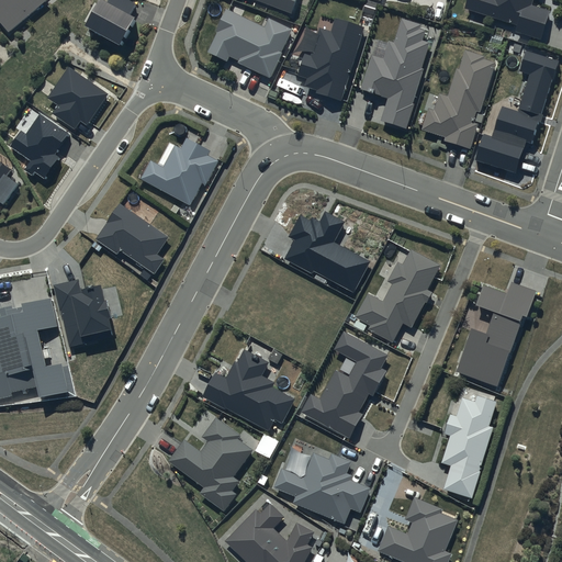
[(0,0),(0,22),(8,32),(46,0),(0,0)]
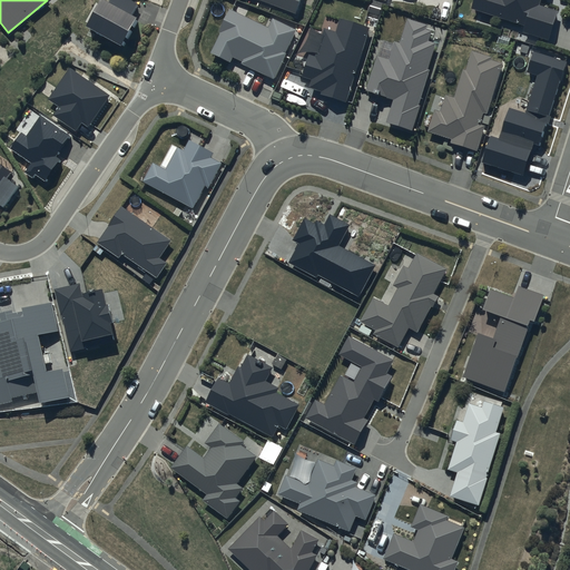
[(139,6),(129,0),(110,0),(108,3),(102,0),(87,26),(124,47),(139,20),(133,17),(139,6)]
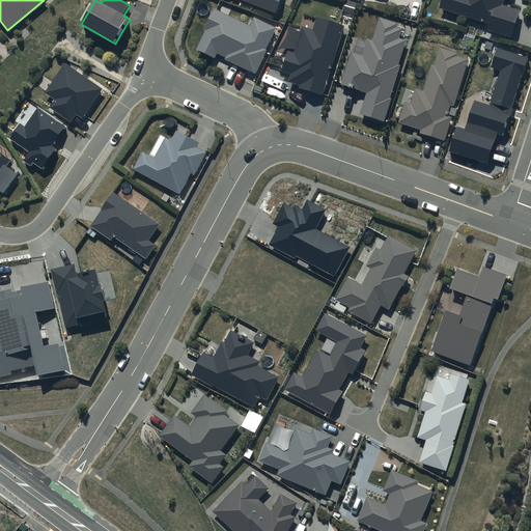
[(222,0),(231,3),(232,0),(278,18),(284,0),(222,0)]
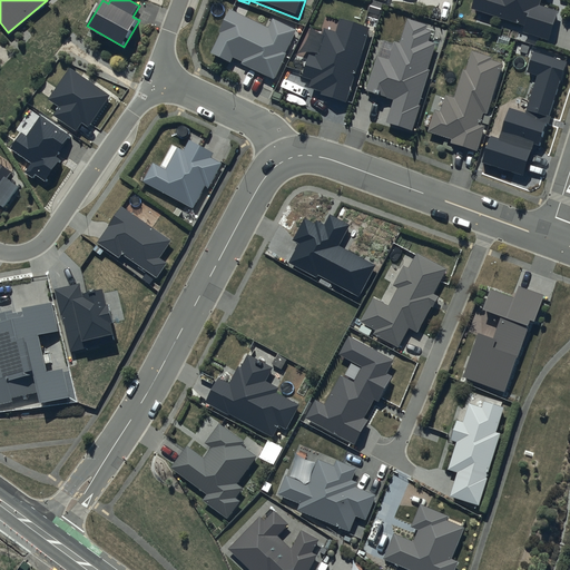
[(474,0),(472,9),(526,27),(523,33),(550,41),(560,11),(541,6),(542,0),(474,0)]
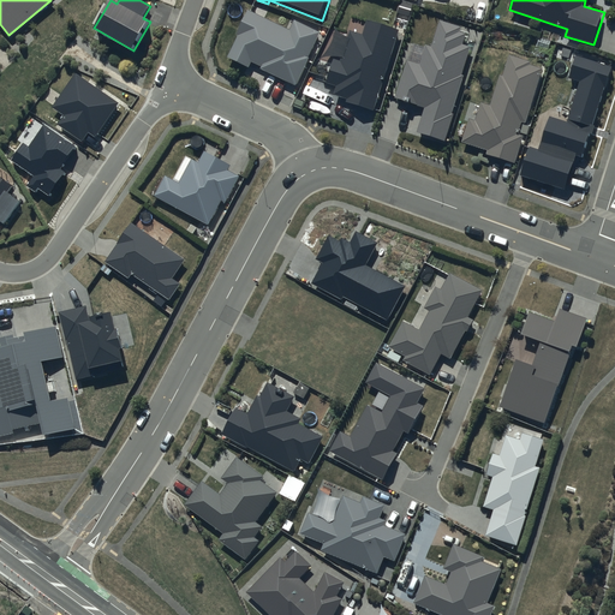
[(321,34),(296,21),(290,31),(250,11),(237,36),(238,37),(228,58),(250,69),(252,63),(262,67),(261,70),(297,88),(310,59),(309,58),(321,34)]
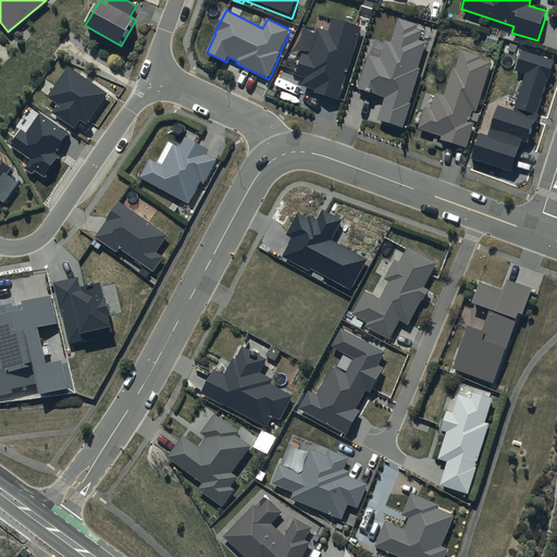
[(362,27),(334,19),(329,32),(318,28),(308,56),(302,53),(295,76),(305,79),(302,86),(314,90),(313,94),(338,101),(362,27)]
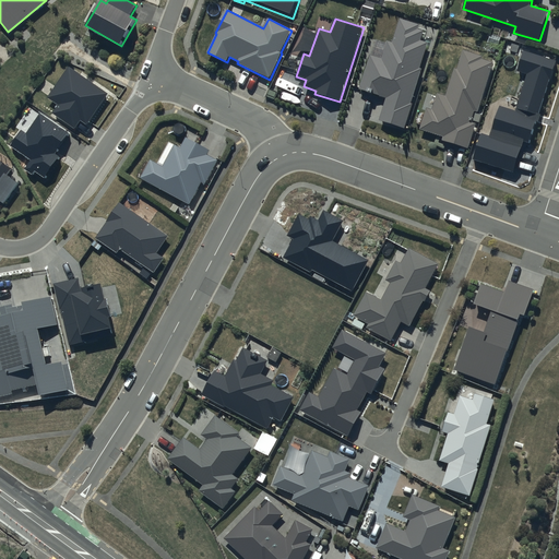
[(419,25),(400,19),(392,43),(387,42),(381,58),(370,55),(359,91),(385,98),(379,121),(405,129),(413,104),(411,103),(429,44),(421,42),(425,31),(418,30),(419,25)]
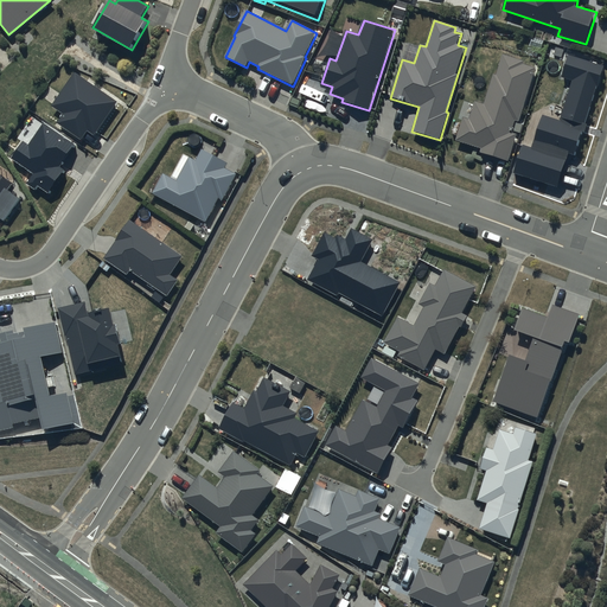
[(524,62),(503,55),(497,75),(494,74),(484,104),(475,102),(470,120),(464,117),(455,141),(481,149),(480,153),(509,161),(509,160),(511,161),(519,138),(517,136),(517,134),(512,133),(516,121),(519,122),(536,68),(524,64),(524,62)]
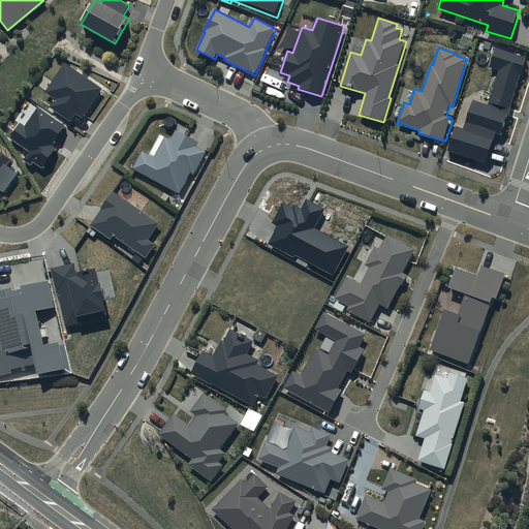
[(473,100),(469,114),(505,125),(507,116),(510,117),(512,109),(510,107),(521,75),(522,75),(527,58),(496,49),(490,68),(499,71),(488,105),(473,100)]
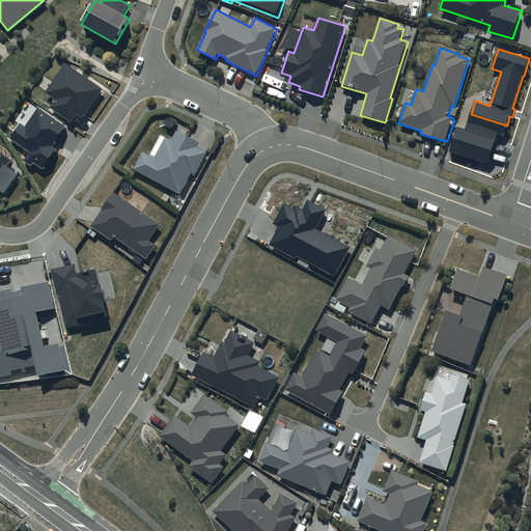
[(103,88),(65,62),(45,93),(54,100),(49,107),(71,121),(76,114),(82,118),(103,88)]
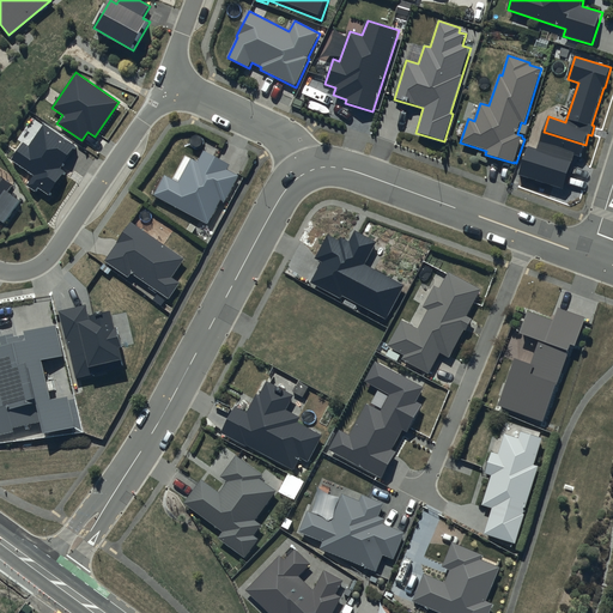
[(76,145),(43,123),(29,146),(23,143),(11,161),(34,175),(26,186),(35,192),(37,188),(48,195),(65,171),(60,169),(76,145)]
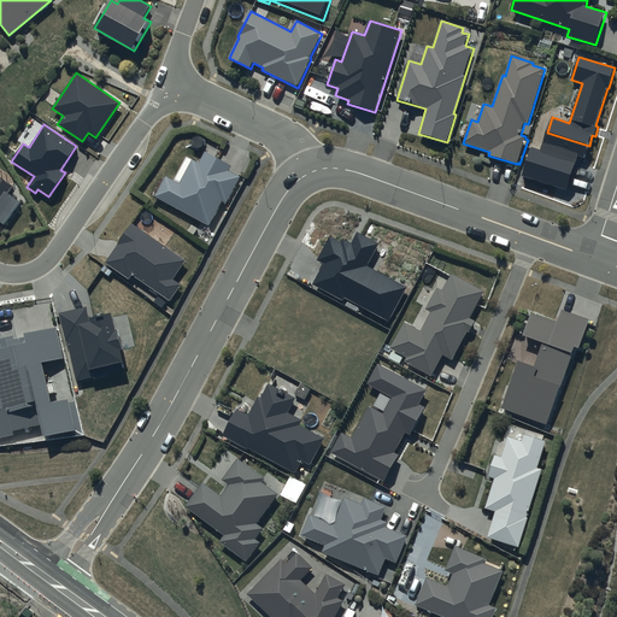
[(580,154),(544,142),(541,151),(532,147),(522,176),(566,192),(580,154)]
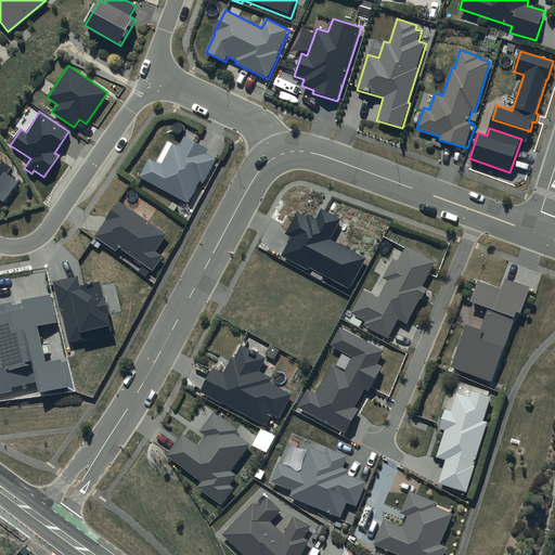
[(208,149),(183,136),(178,146),(172,143),(162,165),(149,158),(139,177),(188,203),(199,181),(203,183),(216,159),(205,153),(208,149)]
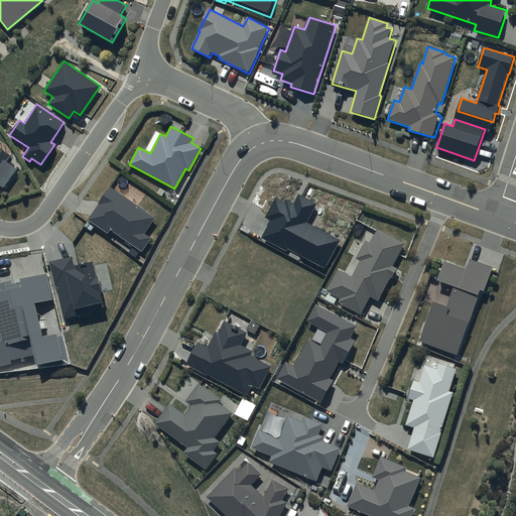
[(10,156),(0,148),(0,184),(4,188),(17,169),(6,161),(10,156)]
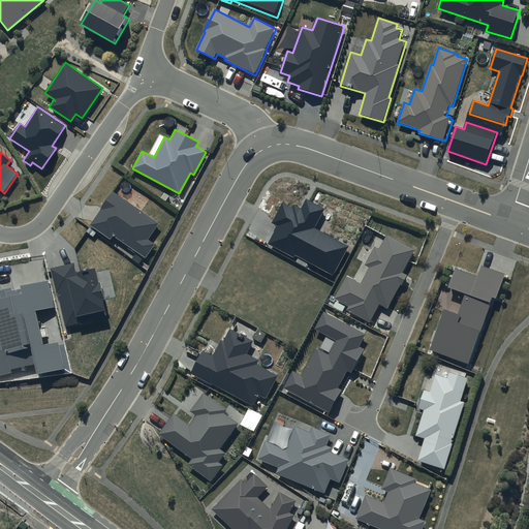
[(159,223),(113,192),(90,225),(111,239),(113,236),(146,258),(155,244),(148,240),(159,223)]
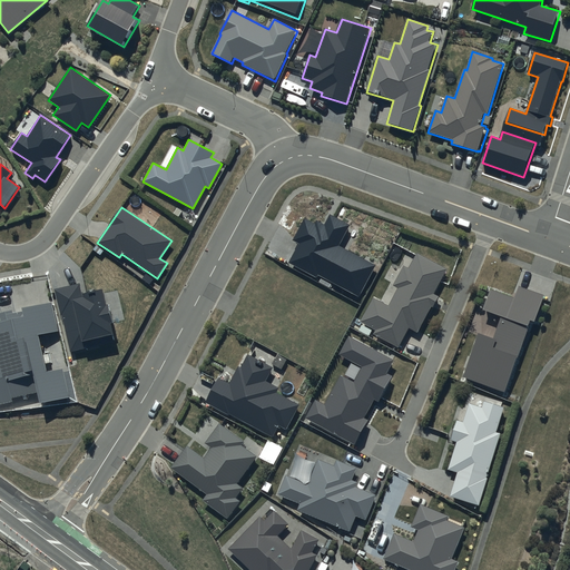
[(351,224),(330,213),(324,223),(316,219),(314,223),(305,218),(293,241),(301,244),(290,263),(316,277),(318,274),(360,296),(376,265),(340,246),(351,224)]
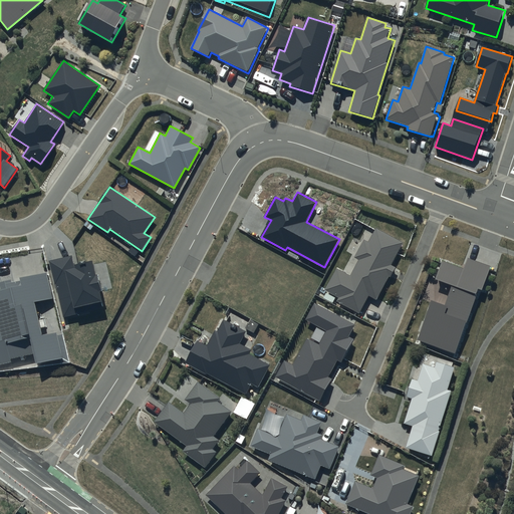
[(404,243),(376,229),(368,243),(364,240),(354,258),(359,261),(352,275),(337,266),(323,290),(338,299),(335,304),(360,318),(363,311),(362,310),(369,297),(376,301),(390,278),(392,278),(397,268),(392,265),(404,243)]
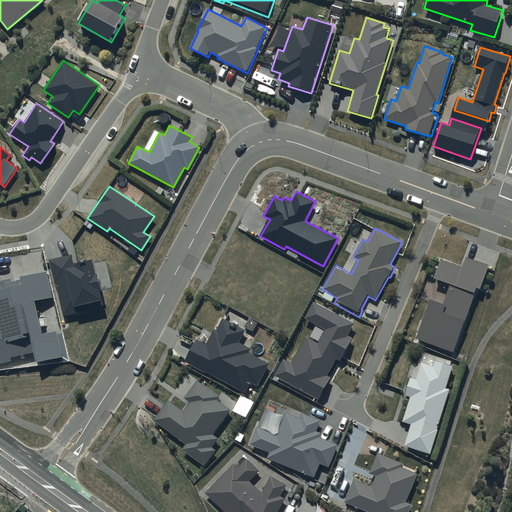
[(72,254),(49,260),(63,316),(103,306),(99,290),(101,290),(97,273),(95,273),(91,260),(74,264),(72,254)]
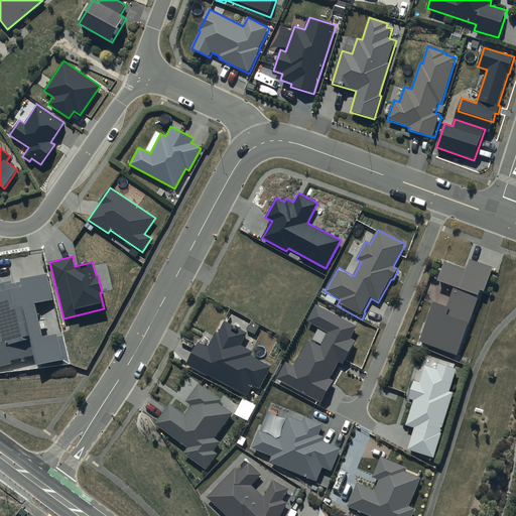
[(493,267),(469,258),(465,269),(443,261),(436,280),(455,286),(446,307),(433,302),(419,341),(457,354),(480,290),(484,291),(493,267)]
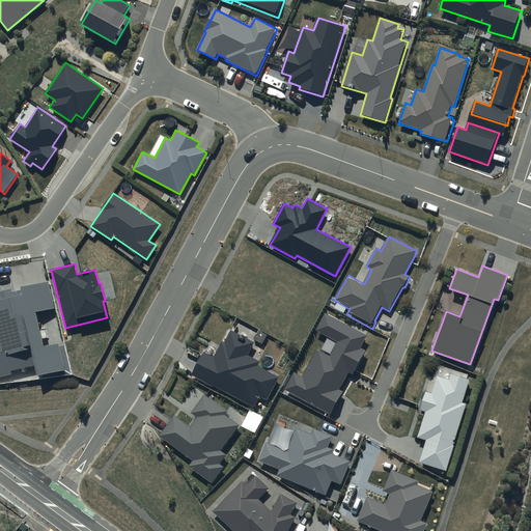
[(55,306),(49,280),(22,283),(23,287),(14,289),(12,286),(0,288),(0,289),(1,297),(0,297),(0,374),(12,372),(11,369),(36,364),(38,371),(65,368),(59,341),(45,344),(36,309),(55,306)]
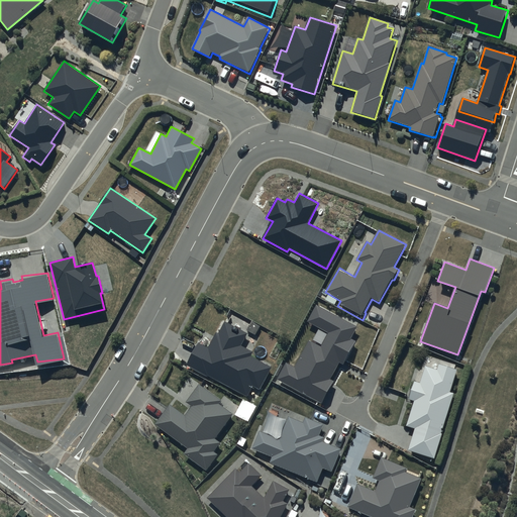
[(357,326),(316,304),(307,321),(328,333),(321,346),(309,340),(294,368),(286,364),(278,379),(323,403),(333,382),(329,380),(339,363),(344,366),(356,341),(351,339),(357,326)]
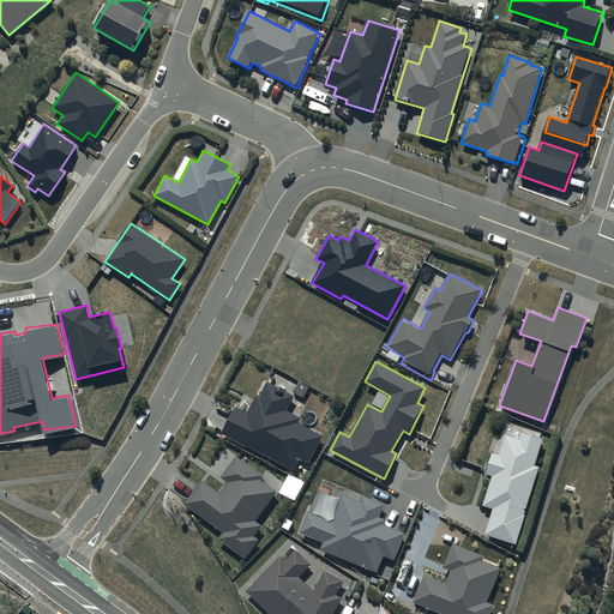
[(324,437),(300,423),(302,420),(287,411),(295,397),(269,381),(260,396),(258,396),(248,413),(238,407),(222,434),(248,449),(248,447),(294,473),(301,459),(308,463),(324,437)]
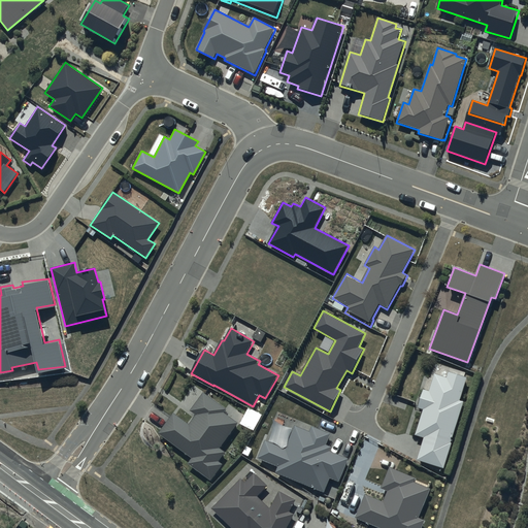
[(466,372),(435,363),(430,377),(428,376),(418,408),(423,410),(415,435),(424,438),(417,461),(444,469),(453,443),(452,443),(461,414),(464,416),(466,410),(463,409),(465,402),(461,401),(468,378),(464,377),(466,372)]
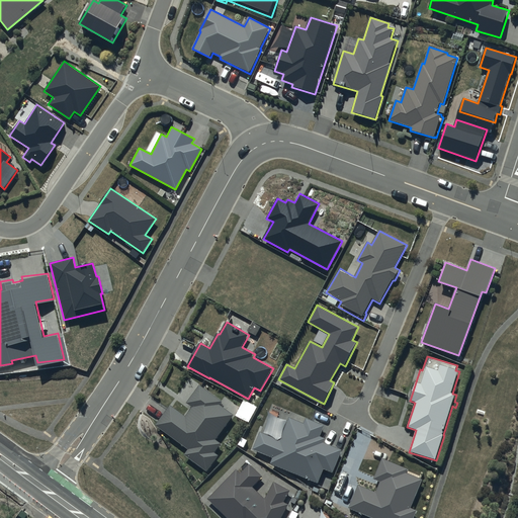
[(221,402),(199,385),(186,403),(192,407),(185,416),(169,405),(155,425),(187,448),(183,454),(206,471),(218,455),(214,452),(221,443),(216,439),(233,415),(219,404),(221,402)]
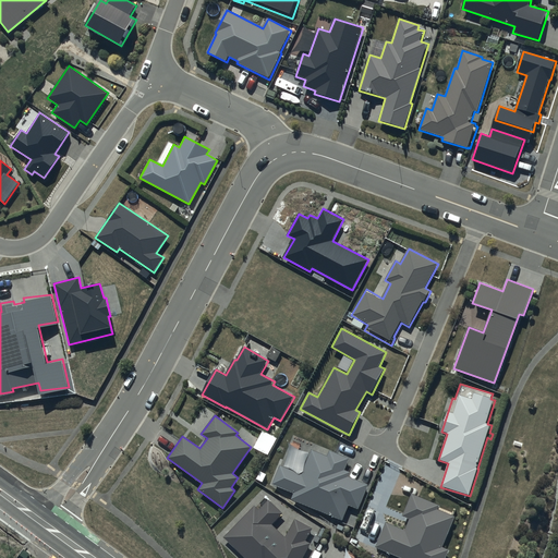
[(349,458),(329,450),(327,456),(311,449),(301,474),(280,465),(273,484),(294,493),(292,499),(342,520),(349,505),(359,509),(368,485),(348,476),(350,472),(344,470),(349,458)]
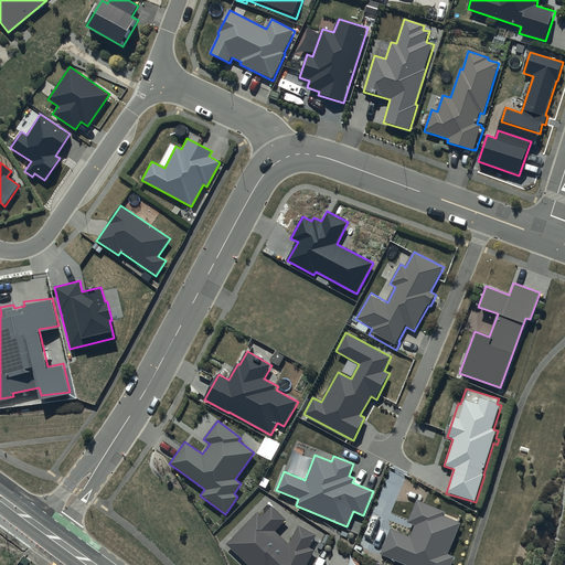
[(446,512),(417,500),(407,523),(415,526),(411,537),(392,530),(381,555),(404,564),(452,564),(456,557),(449,554),(461,524),(444,516),(446,512)]
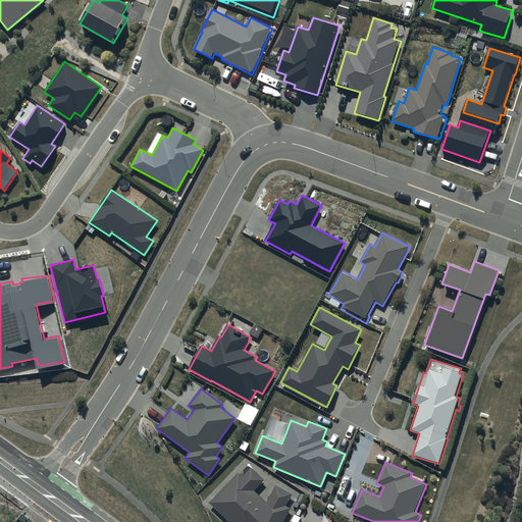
[(264,480),(251,468),(242,477),(239,473),(210,503),(228,521),(282,521),(290,509),(285,506),(292,494),(275,485),(266,502),(254,490),(264,480)]
